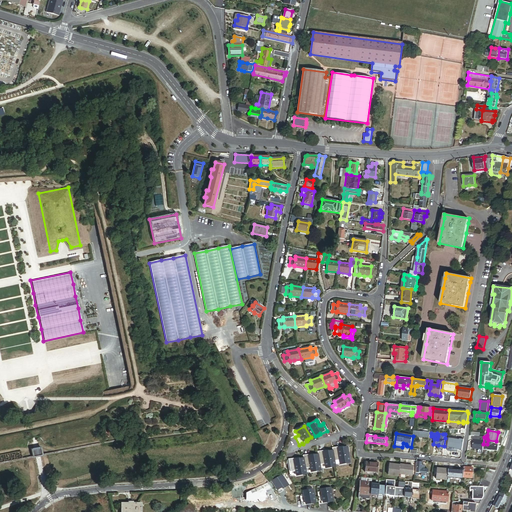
[(484,437),(479,436),(473,436),(472,440),(473,440),(473,448),(483,449),(483,444),(484,437)]
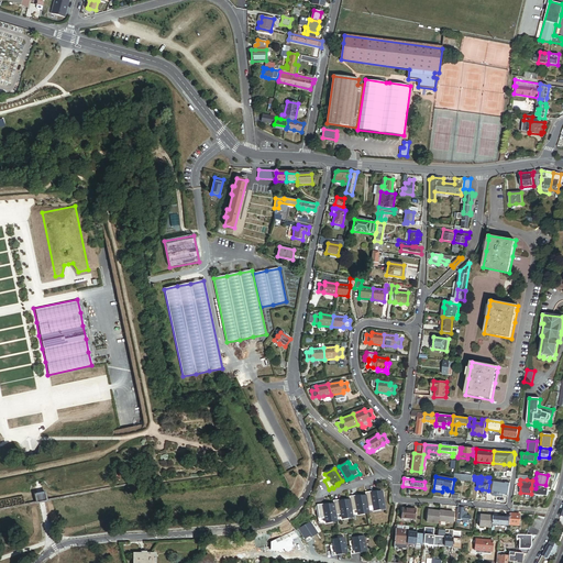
[(508,498),(510,483),(505,483),(505,484),(493,483),(492,493),(499,494),(499,497),(508,498)]
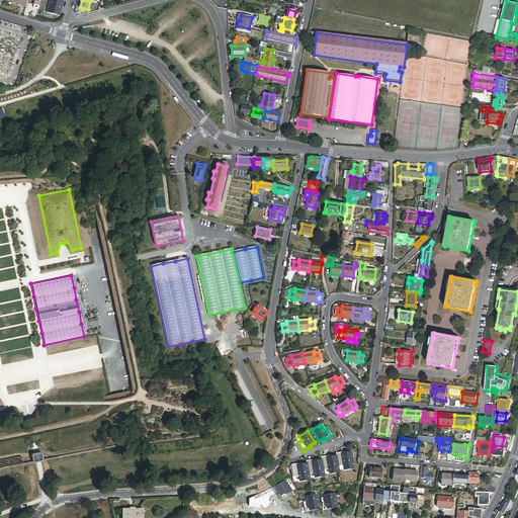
[(336,456),(338,467),(343,466),(344,470),(354,469),(351,452),(347,453),(344,454),(344,453),(336,454),(336,456)]
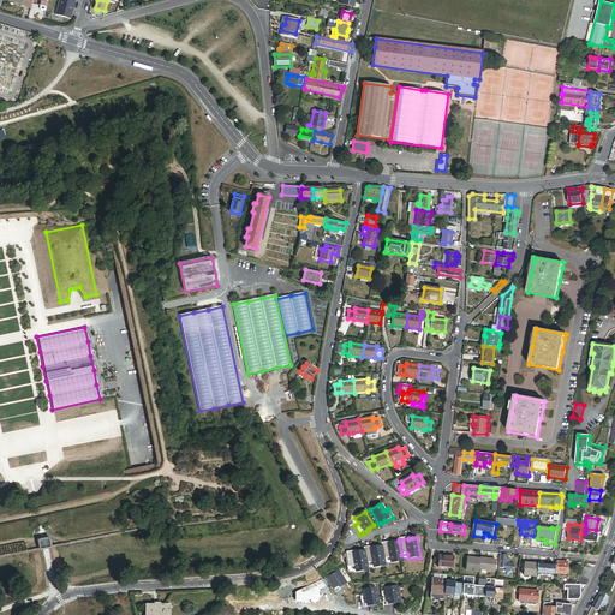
[(401,555),(399,542),(395,543),(390,544),(390,543),(382,544),(382,547),(384,560),(390,559),(390,563),(402,561),(402,560),(401,555)]
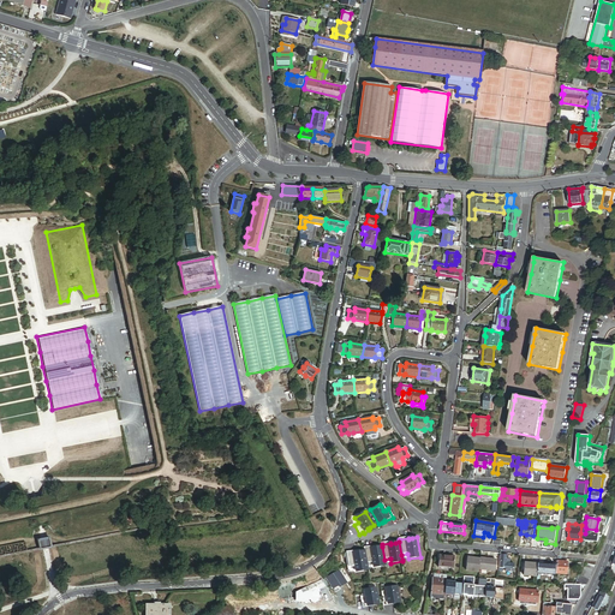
[(372,562),(374,567),(384,566),(384,565),(384,560),(382,547),(377,548),(374,549),(374,547),(364,549),(365,551),(366,563),(372,562)]
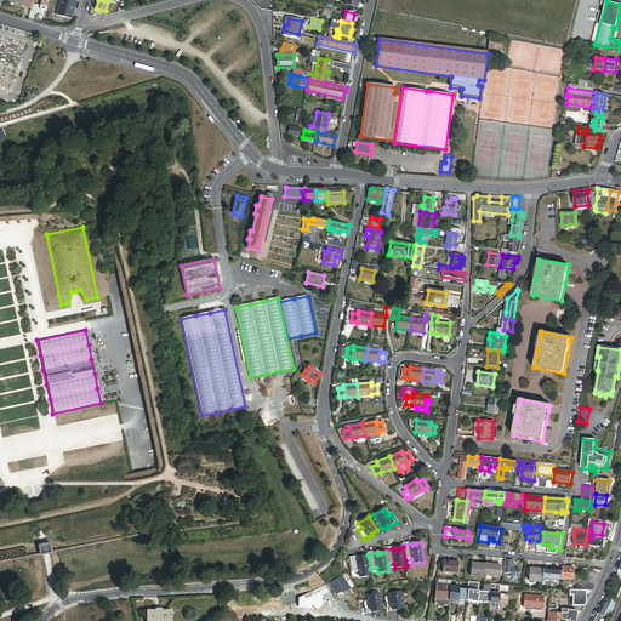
[(370,569),(369,557),(364,558),(359,559),(359,558),(351,559),(353,574),(358,573),(358,577),(371,575),(371,574),(370,569)]
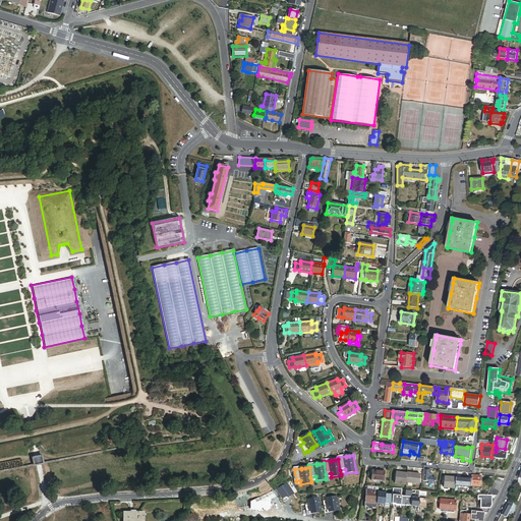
[(429,469),(423,468),(422,483),(425,483),(425,481),(428,481),(428,477),(431,477),(431,473),(429,473),(429,469)]
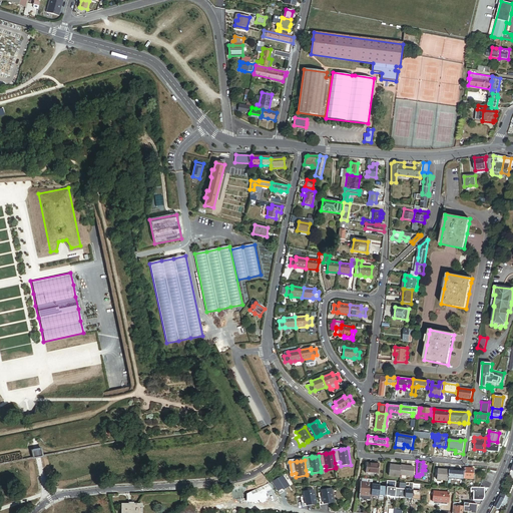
[(378,474),(379,464),(367,463),(366,473),(378,474)]
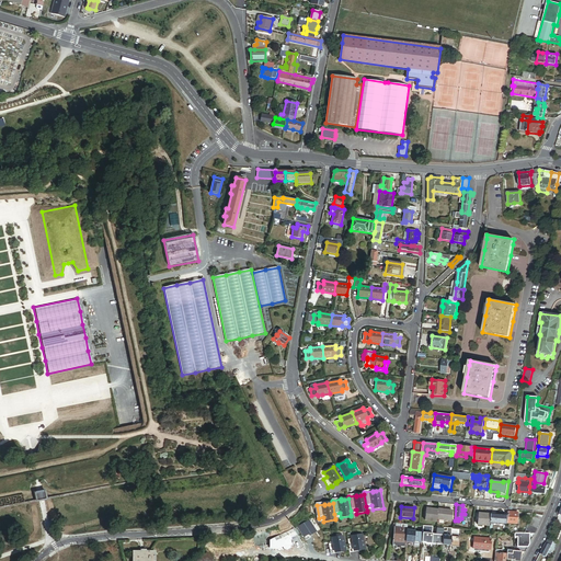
[(426,508),(424,521),(436,522),(437,511),(426,508)]
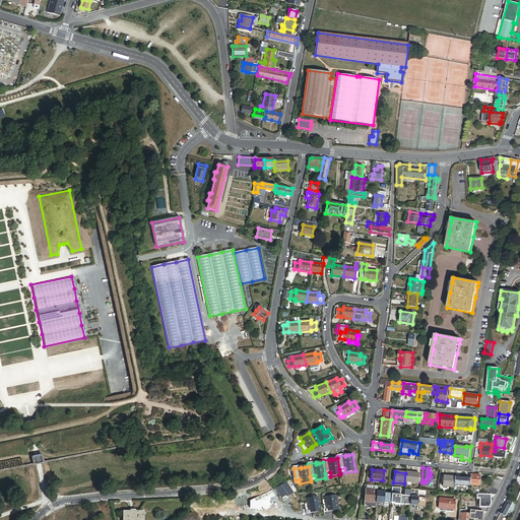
[(419,474),(406,472),(404,481),(417,483),(419,474)]
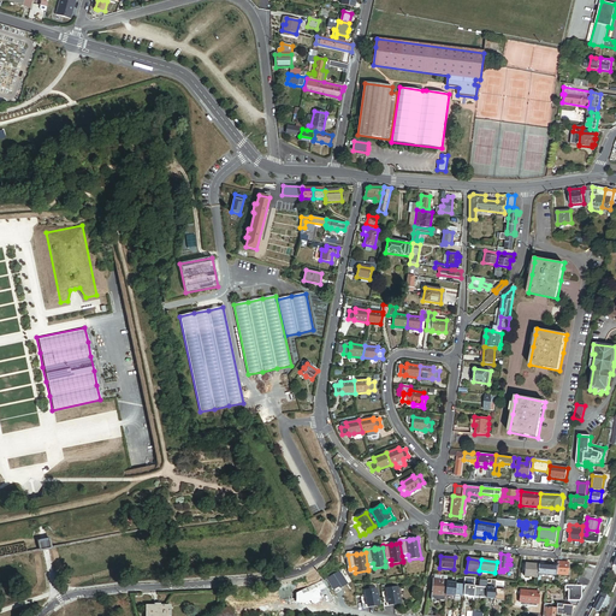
[(558,562),(557,563),(557,570),(557,575),(567,576),(568,563),(558,562)]
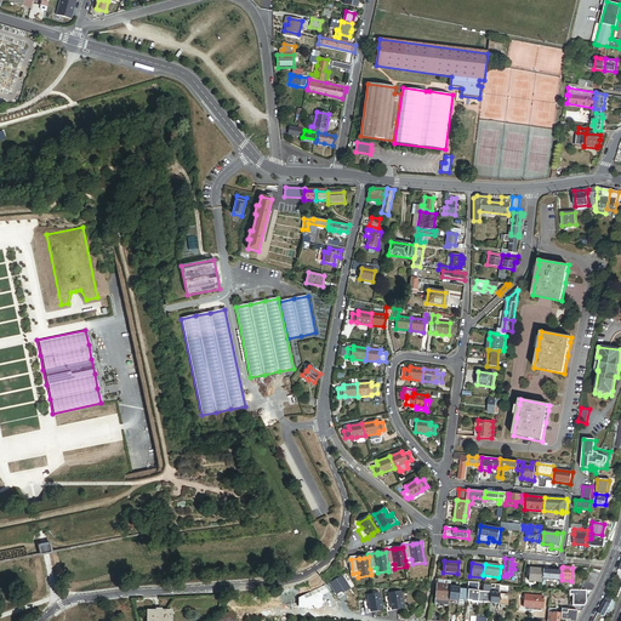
[(542,580),(543,570),(530,569),(529,581),(542,582),(542,580)]
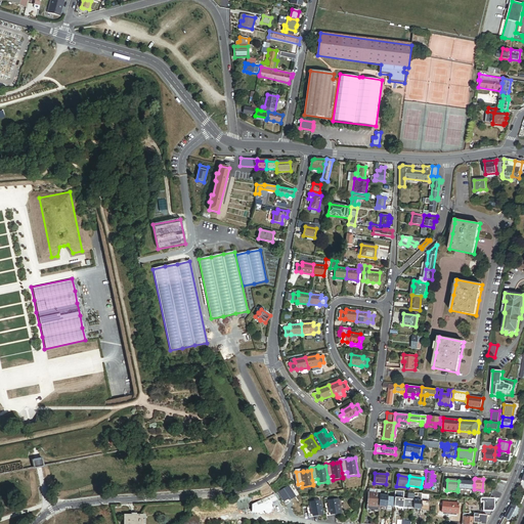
[(501,493),(508,481),(499,480),(494,490),(501,493)]
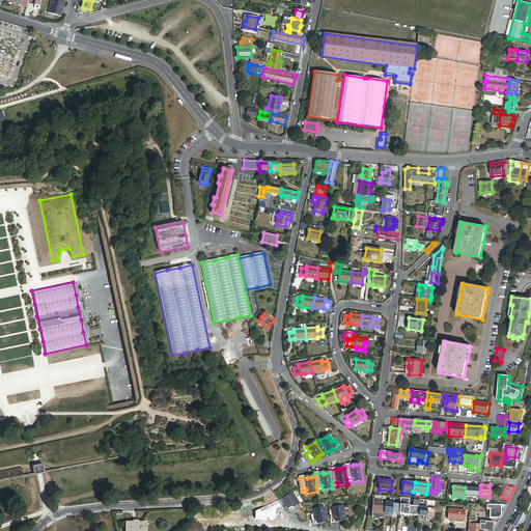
[(479,488),(465,487),(464,496),(478,497),(478,492),(479,488)]
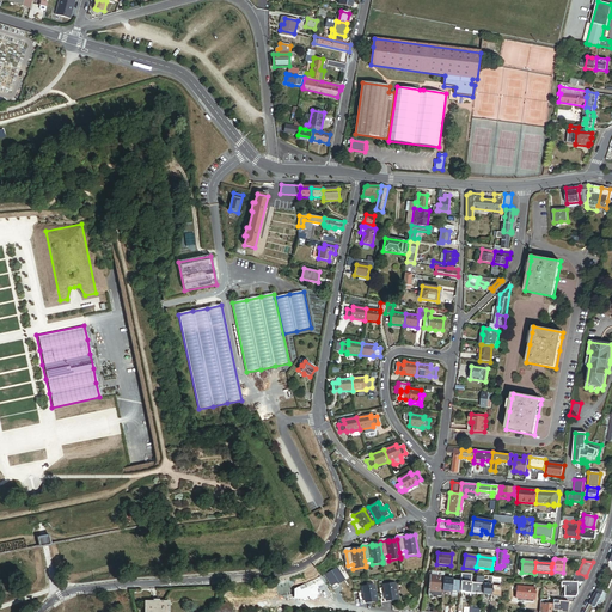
[(346,580),(337,568),(324,575),(331,586),(337,583),(337,585),(346,580)]
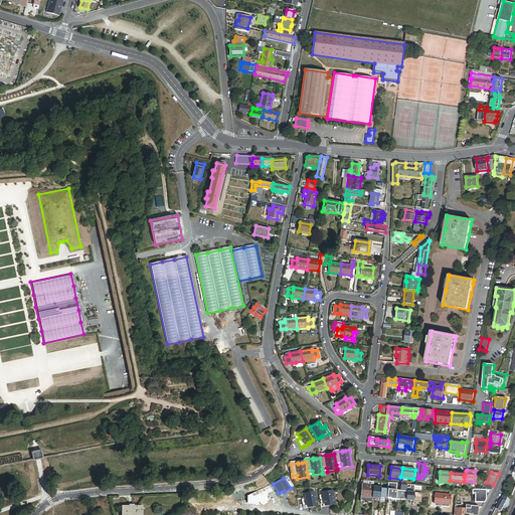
[(486,482),(485,481),(482,490),(486,490),(491,490),(493,485),(486,482)]
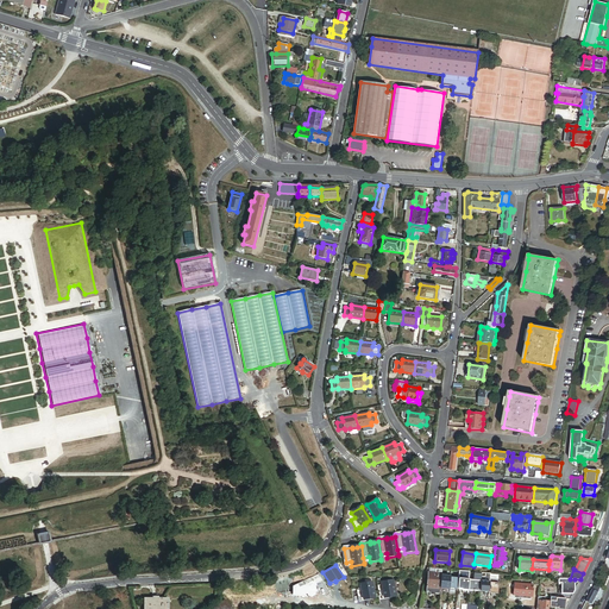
[(441,576),(441,575),(435,573),(428,573),(427,586),(440,589),(441,576)]
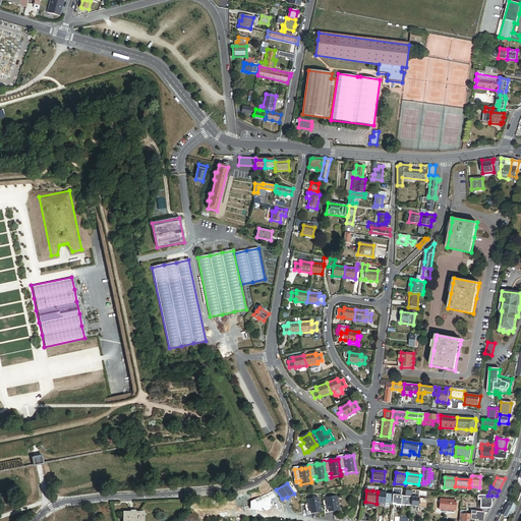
[(385,503),(385,495),(386,494),(378,493),(377,504),(381,504),(385,504),(385,503)]
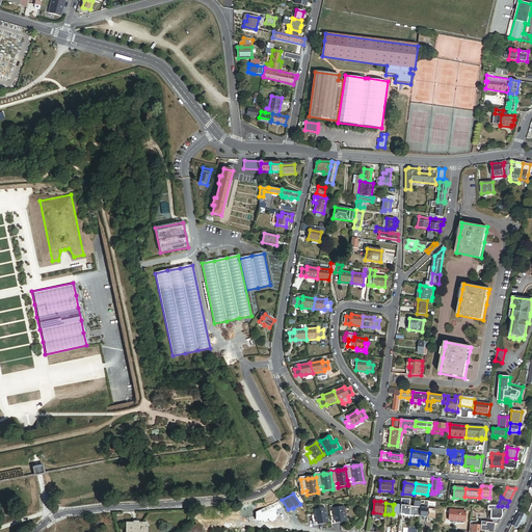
[(408,516),(409,507),(400,506),(400,514),(403,515),(405,516),(408,516)]
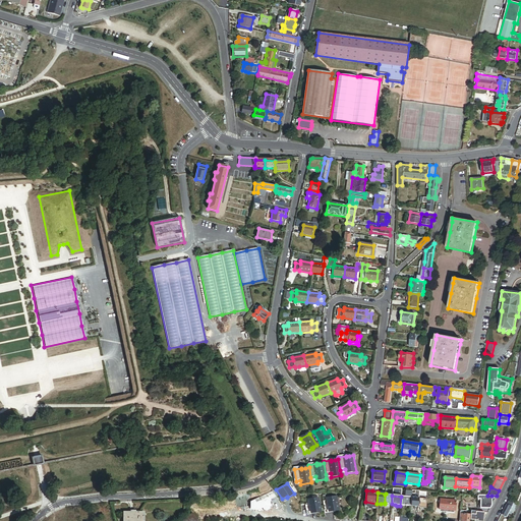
[(487,496),(478,496),(477,500),(480,500),(480,509),(489,509),(491,505),(491,496),(487,496)]
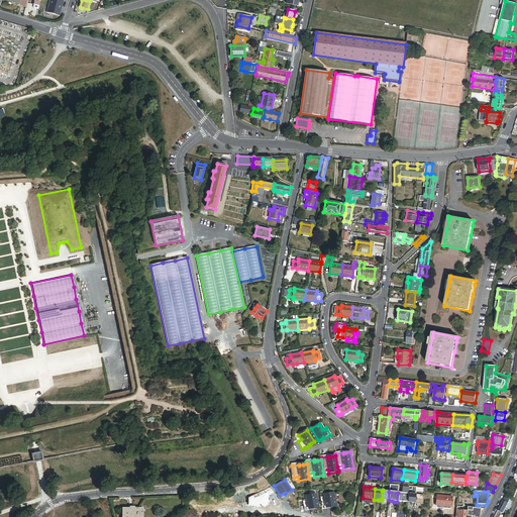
[(332,506),(336,505),(334,493),(324,495),(324,497),(320,498),(322,507),(326,506),(326,508),(330,507),(330,506),(332,506)]
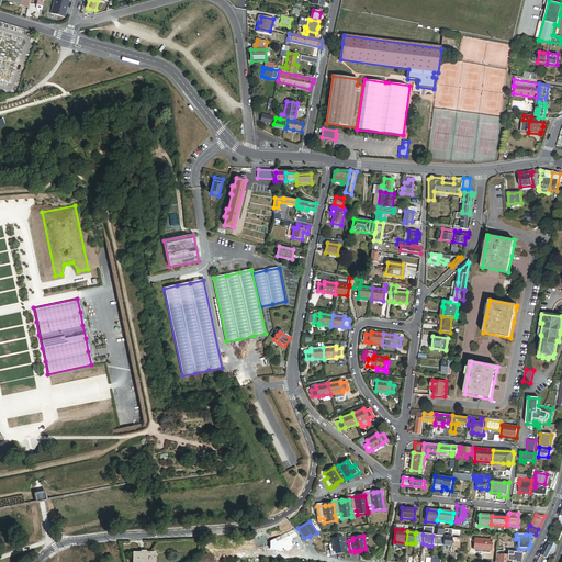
[(442,546),(444,537),(433,536),(431,546),(431,548),(436,549),(437,546),(439,546),(442,546)]
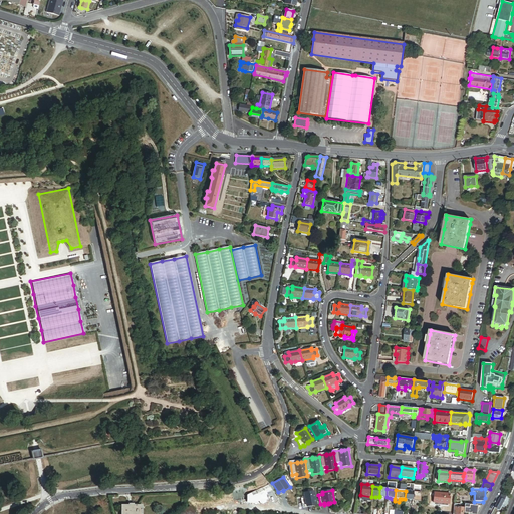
[(413,492),(406,491),(405,499),(409,500),(412,500),(413,492)]
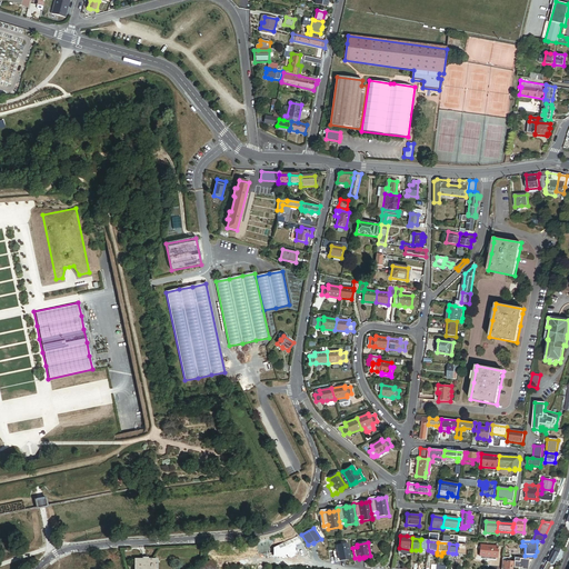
[(347,559),(350,558),(348,545),(337,546),(338,549),(333,549),(336,560),(340,559),(340,561),(345,560),(345,559),(347,559)]
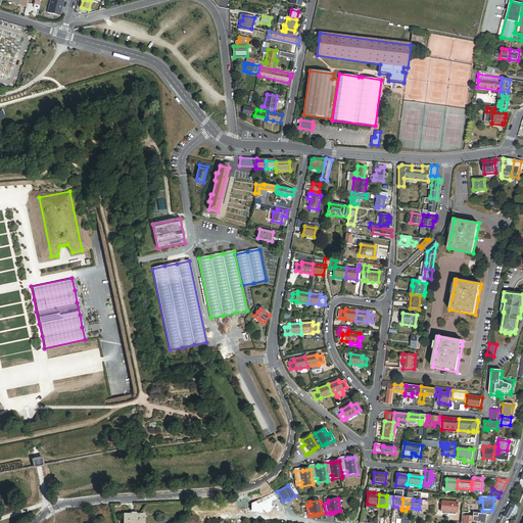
[(428,501),(420,501),(419,509),(423,510),(427,510),(428,501)]
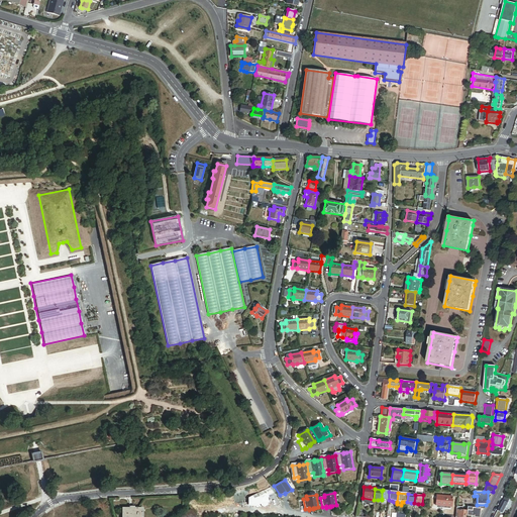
[(436,495),(435,505),(443,506),(451,507),(452,496),(436,495)]
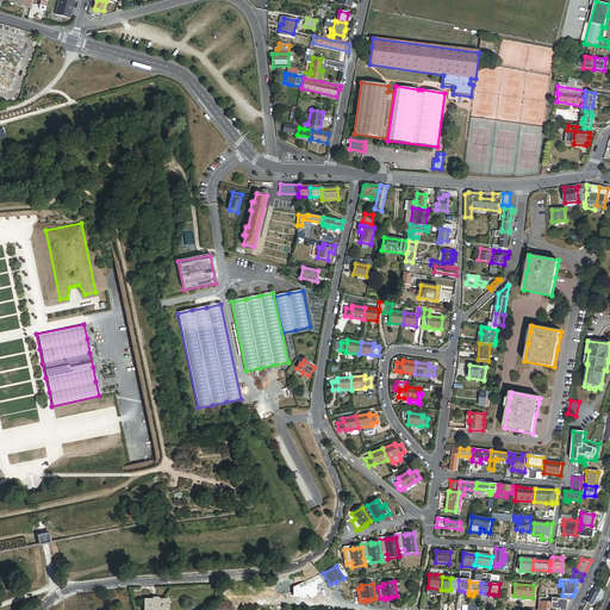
[(605,591),(596,586),(587,603),(593,605),(596,601),(598,602),(598,601),(602,602),(605,591)]
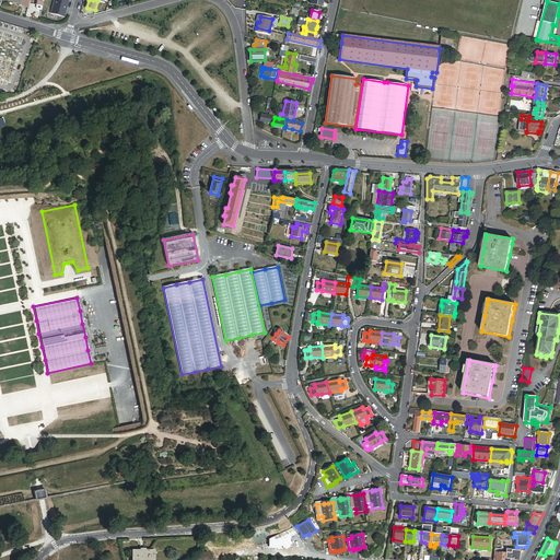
[(501,549),(494,548),(492,559),(503,559),(504,553),(500,553),(501,549)]
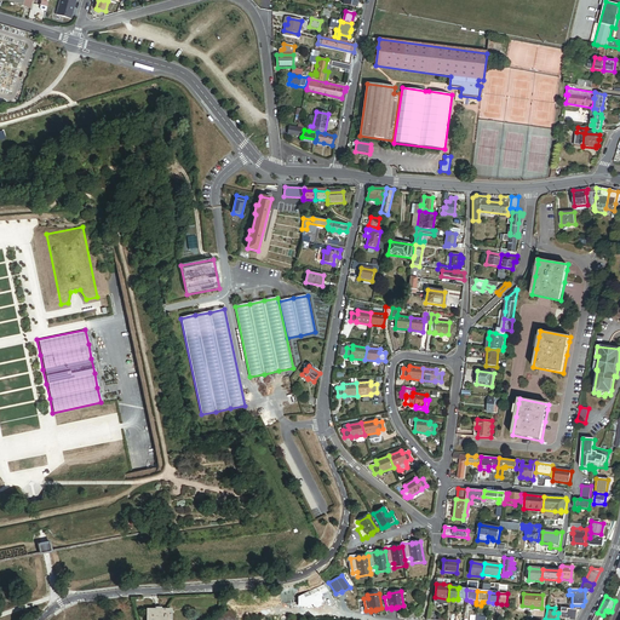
[(162,610),(162,608),(155,608),(155,610),(148,610),(147,619),(171,619),(171,610),(162,610)]
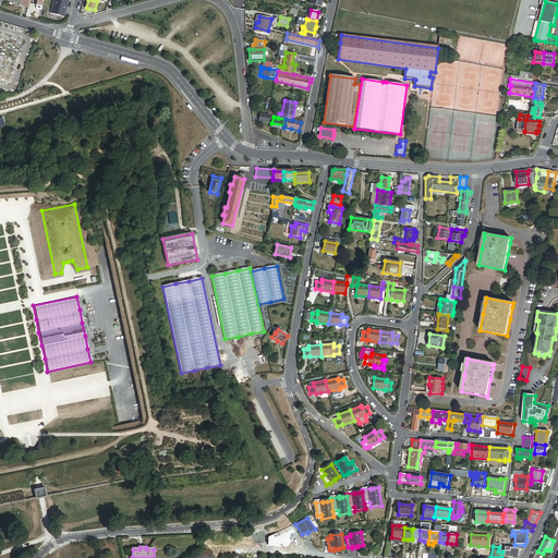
[(514,548),(504,547),(504,557),(511,557),(510,557),(517,557),(522,549),(514,548)]
